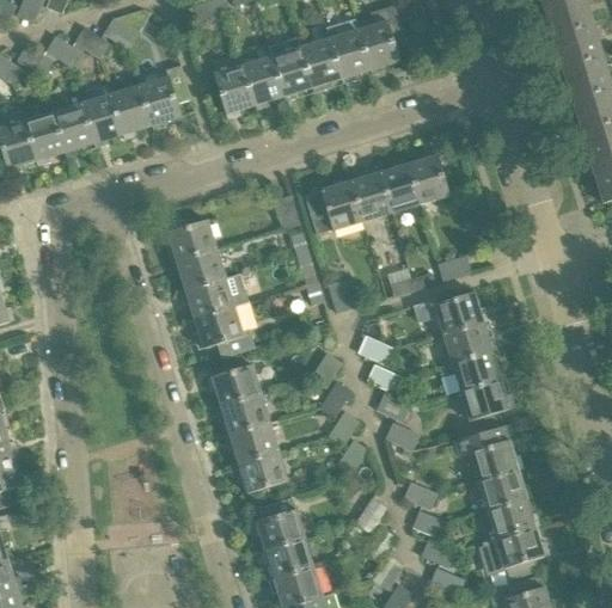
[(0,0),(0,29),(4,31),(16,4),(7,0),(0,0)]
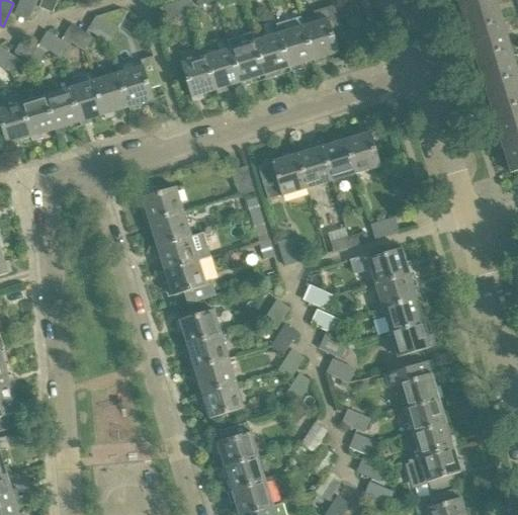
[(20,0),(15,12),(28,18),(35,0),(20,0)]
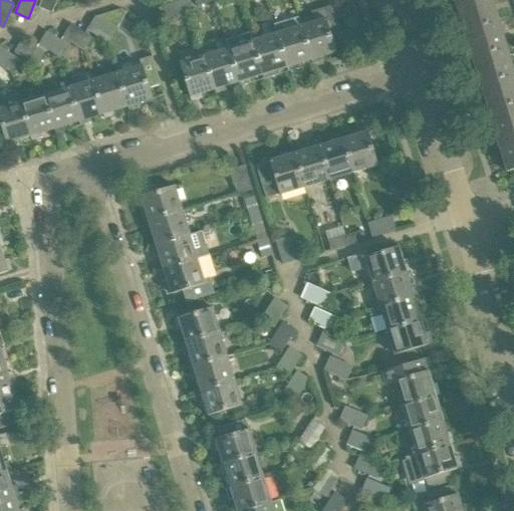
[(40,0),(38,5),(51,10),(56,0),(40,0)]
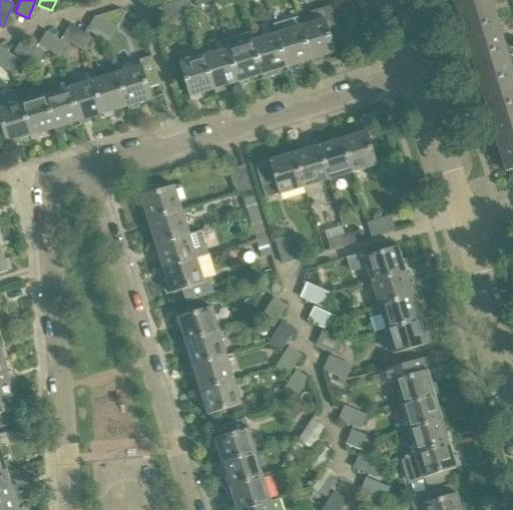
[(172,0),(162,3),(167,18),(191,11),(187,0),(172,0)]
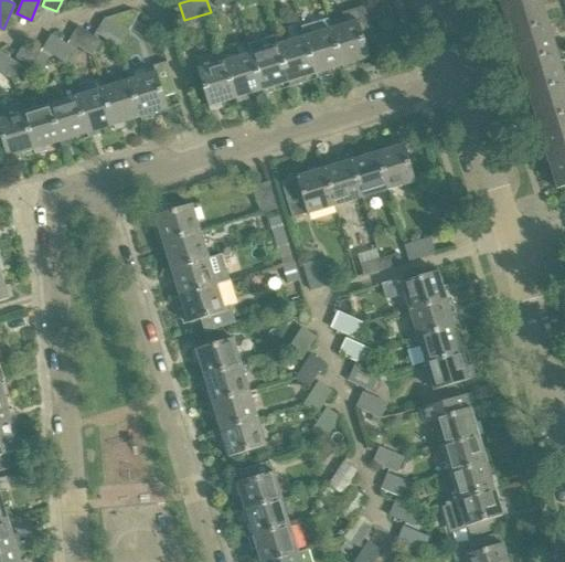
[(526,0),(501,8),(511,38),(550,25),(542,0),(526,0)]
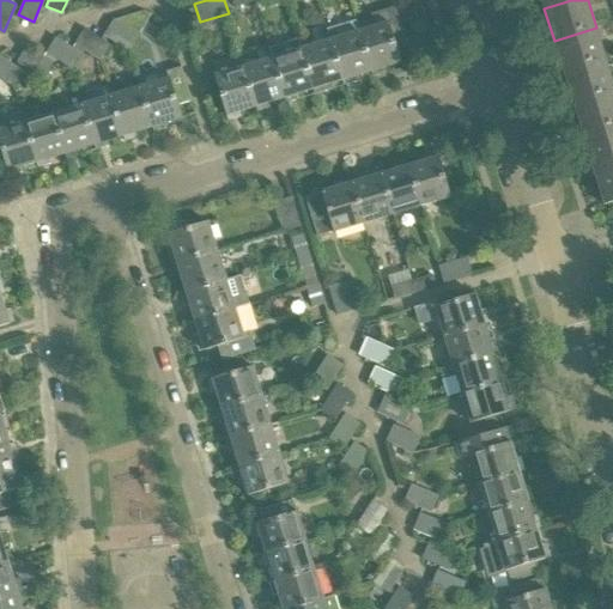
[(357,22),(359,29),(372,68),(375,73),(387,69),(386,65),(401,60),(393,31),(402,28),(395,6),(374,12),(375,17),(357,22)]
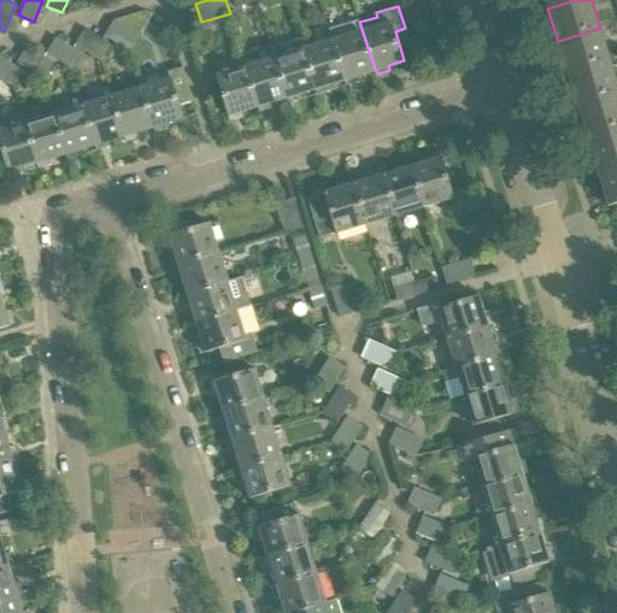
[(130,48),(140,34),(135,30),(141,19),(130,12),(113,17),(105,31),(130,48)]
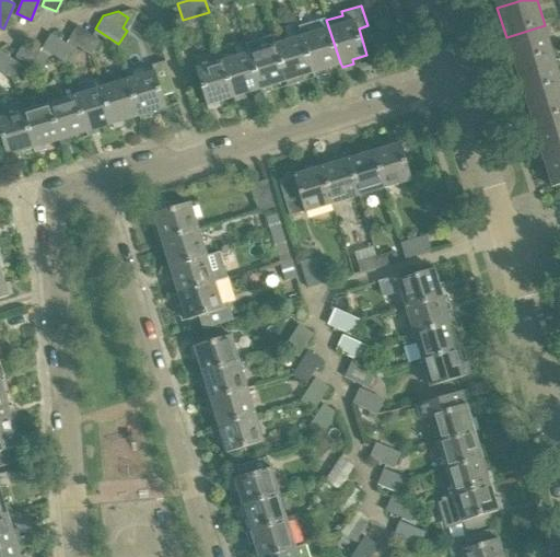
[(92,51),(101,38),(77,23),(68,36),(92,51)]
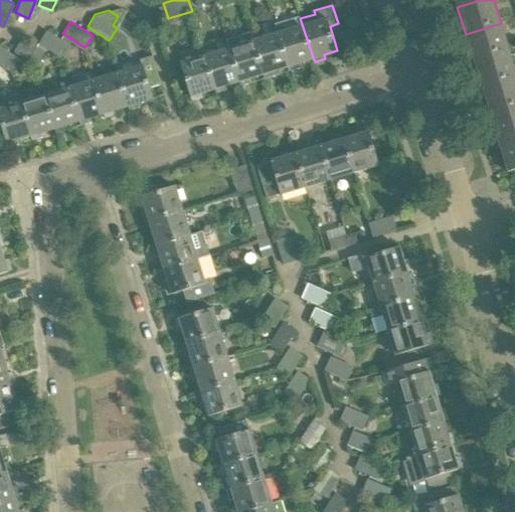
[(466,34),(474,61),(510,50),(501,23),(466,34)]
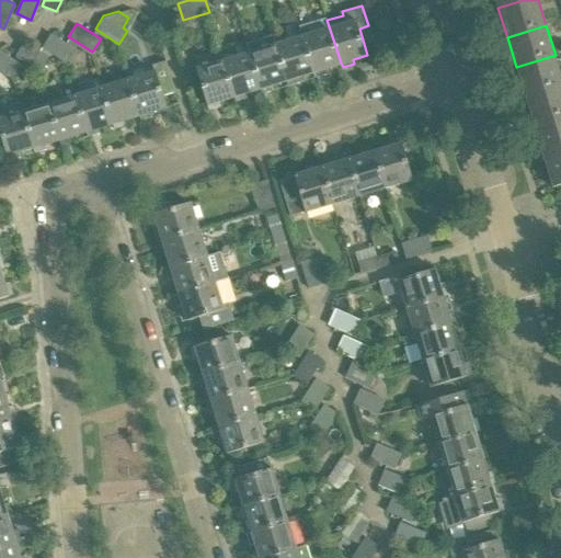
[(329,26),(302,35),(315,70),(316,76),(329,71),(327,67),(341,63),(329,26)]
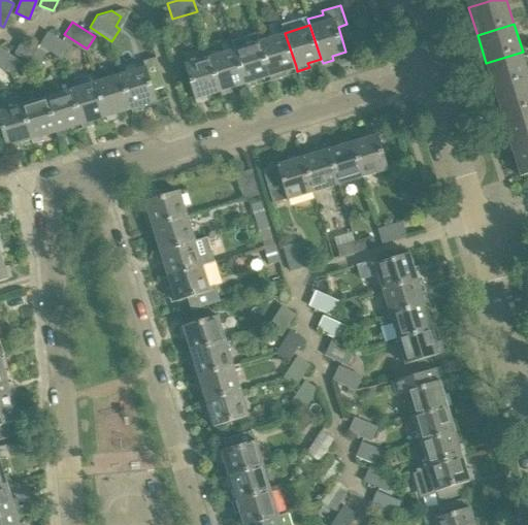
[(39,42),(61,56),(69,43),(47,30),(39,42)]
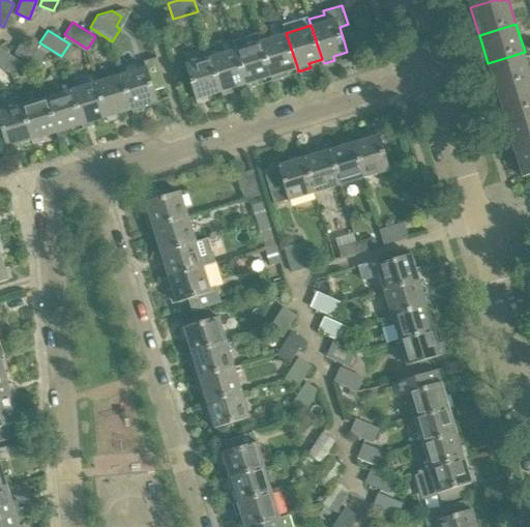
[(236,48),(246,82),(248,86),(260,83),(258,79),(271,75),(258,31),(233,38),(236,48)]
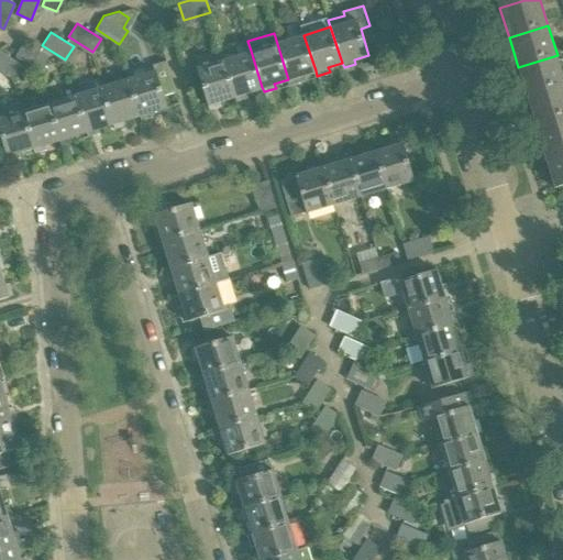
[(274,33),(288,79),(289,85),(302,80),(301,75),(316,70),(304,35),(277,43),(275,33),(274,33)]
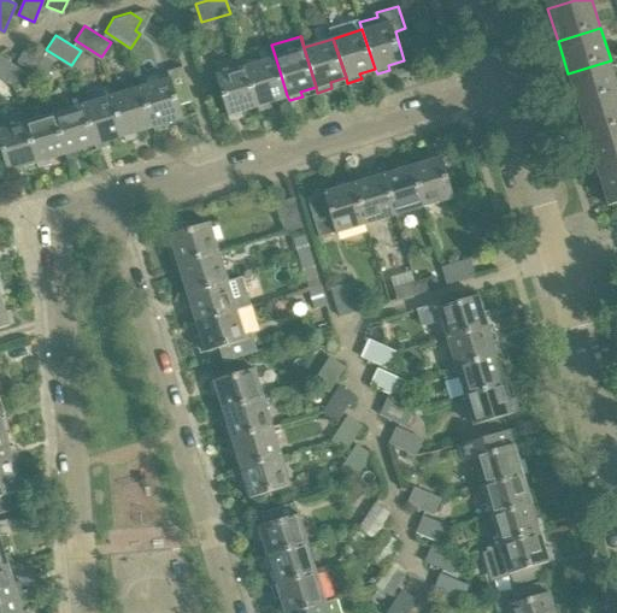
[(17,59),(42,75),(52,60),(27,45),(17,59)]
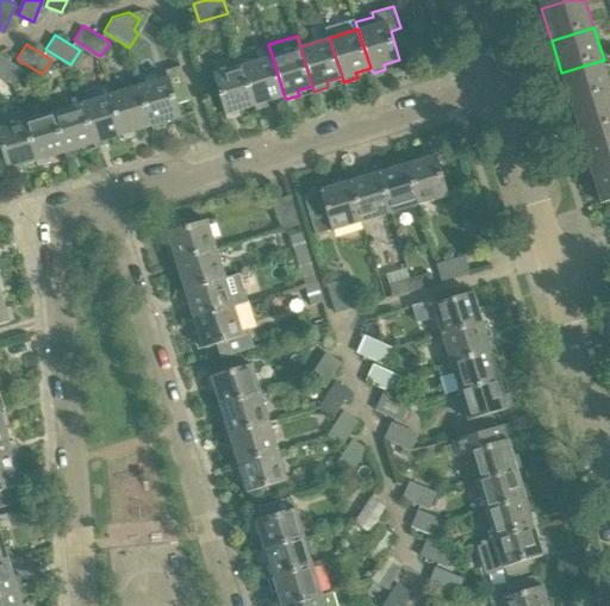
[(268,44),(271,55),(243,64),(255,102),(257,108),(269,105),(268,99),(284,94),(272,55),(268,44)]
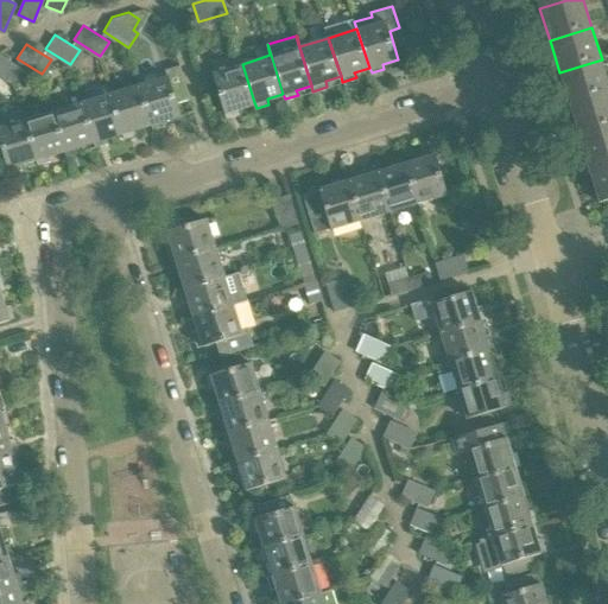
[(0,75),(13,83),(23,68),(0,55),(0,75)]
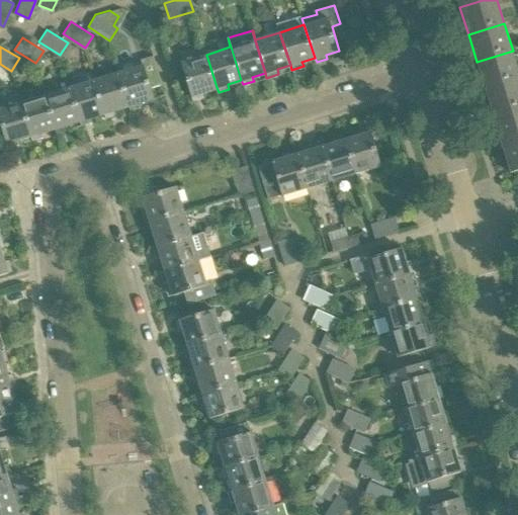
[(477,62),(485,89),(517,79),(517,68),(513,51),(477,62)]
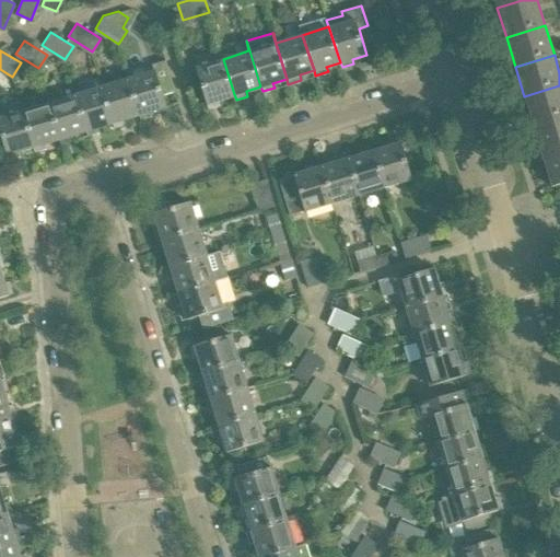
[(165,104),(162,93),(175,89),(166,59),(152,62),(154,69),(128,77),(139,112),(141,118),(154,114),(152,108),(165,104)]
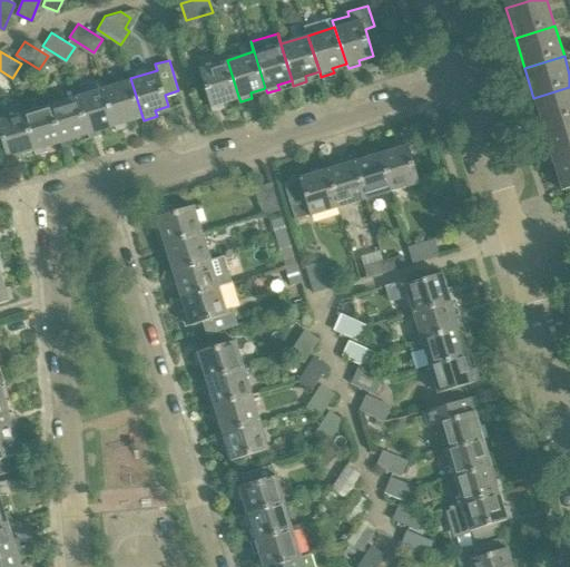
[(224,100),(238,96),(227,60),(199,68),(212,110),(226,106),(224,100)]
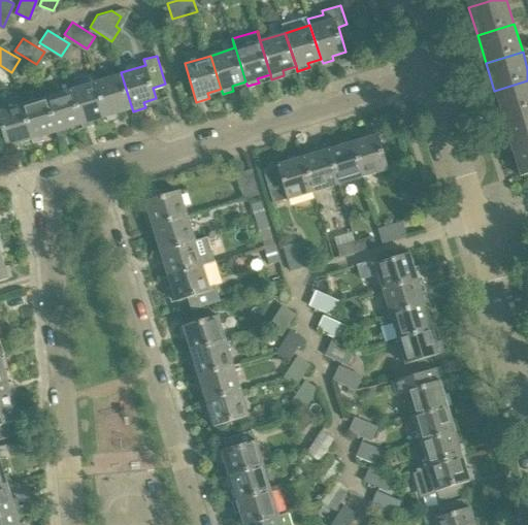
[(96,80),(106,113),(108,119),(120,116),(118,109),(131,105),(121,72),(96,80)]
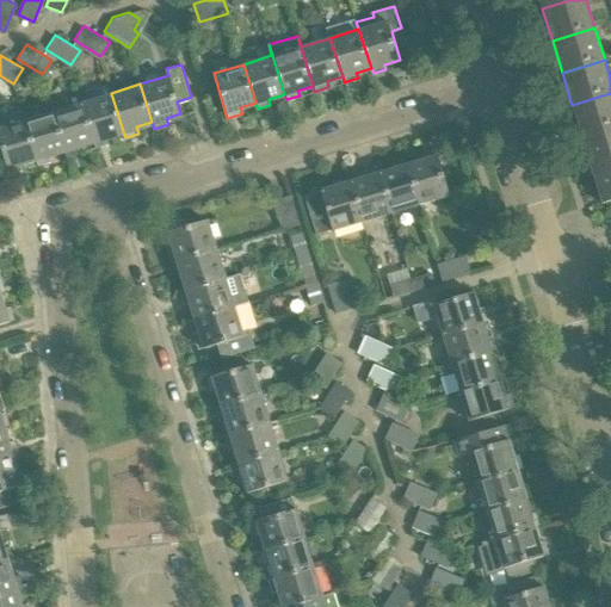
[(82,101),(94,140),(97,147),(110,142),(109,136),(123,131),(111,93),(82,101)]
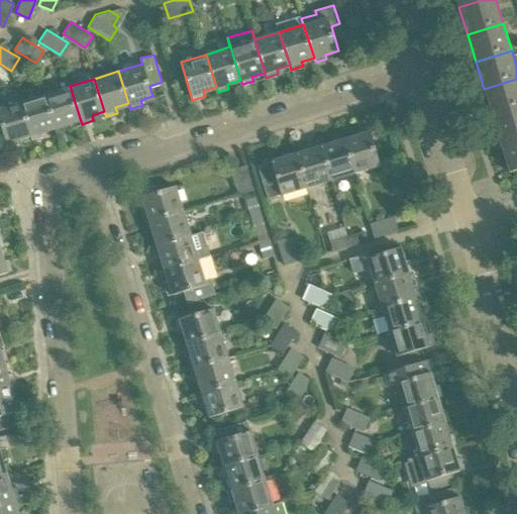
[(516,79),(484,89),(493,116),(516,108),(516,79)]
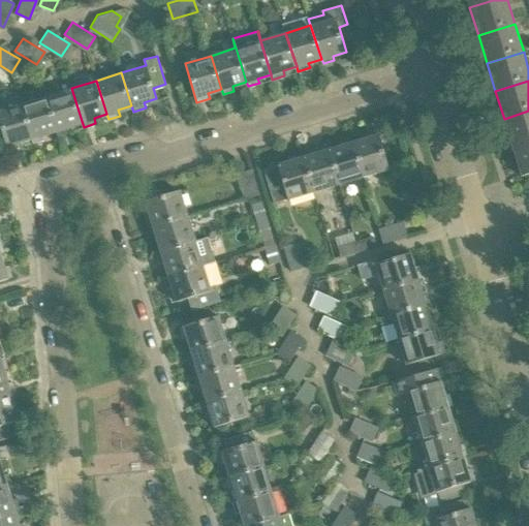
[(47,95),(57,129),(58,134),(70,130),(68,125),(82,121),(71,88),(47,95)]
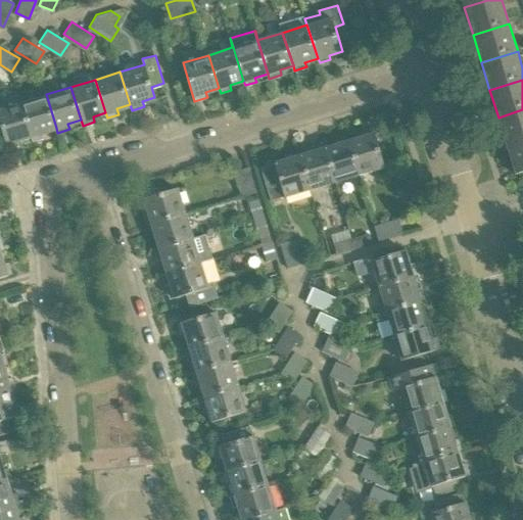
[(20,102),(31,135),(33,140),(44,137),(43,131),(56,128),(46,94),(20,102)]
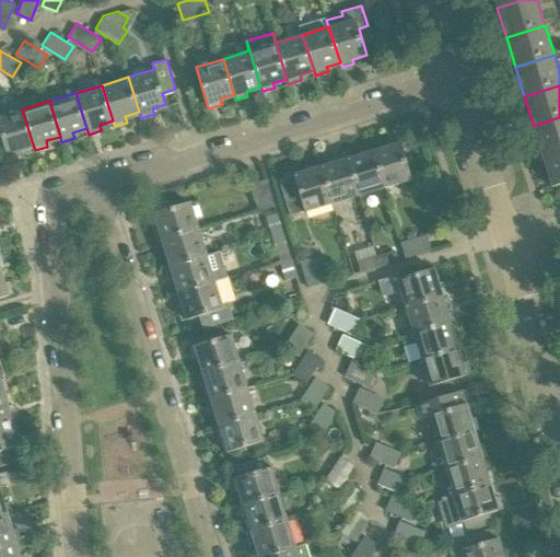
[(20,149),(33,144),(22,109),(0,115),(0,130),(8,158),(22,154),(20,149)]
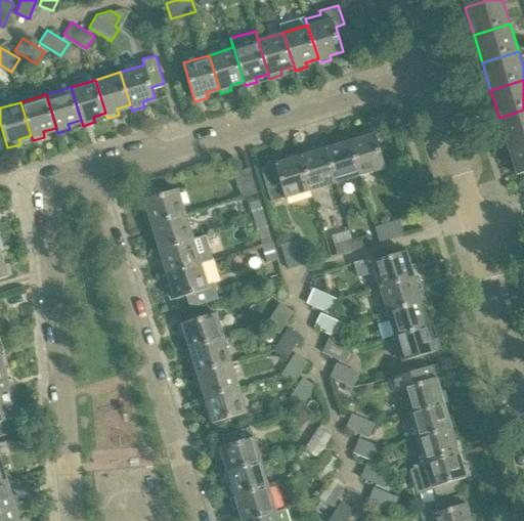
[(523,110),(499,118),(508,146),(523,140),(523,110)]
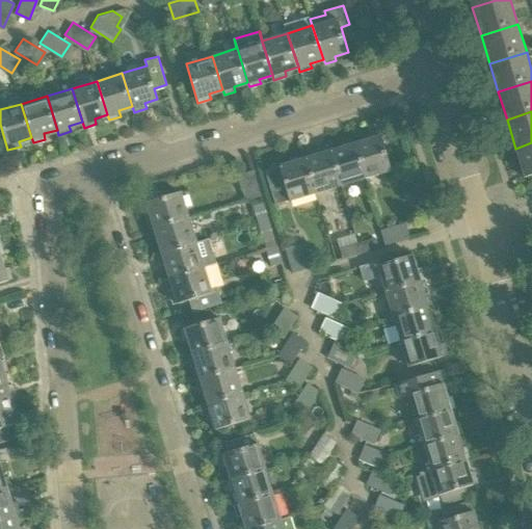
[(355,142),(366,177),(391,169),(379,130),(369,133),(370,137),(355,141),(355,142)]
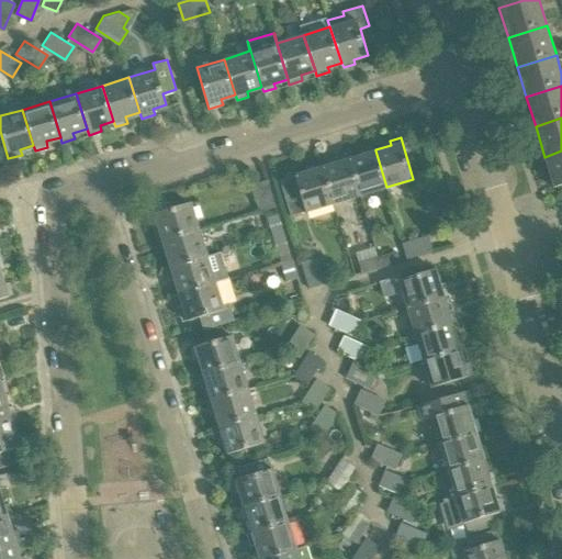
[(363,153),(349,157),(348,157),(359,194),(386,187),(375,151),(375,149),(374,145),(362,148),(363,153)]
